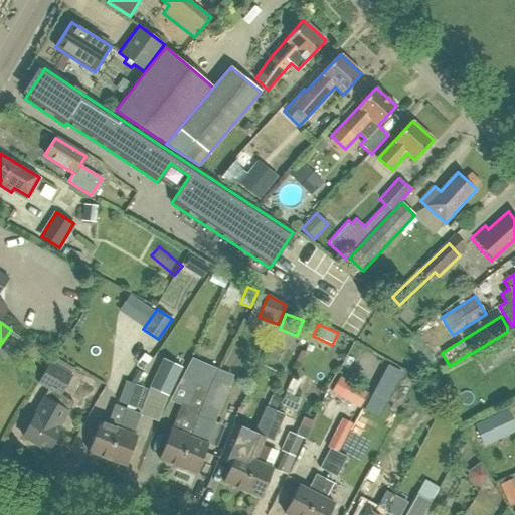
[(416,354),(426,348),(418,336),(409,341),(416,354)]
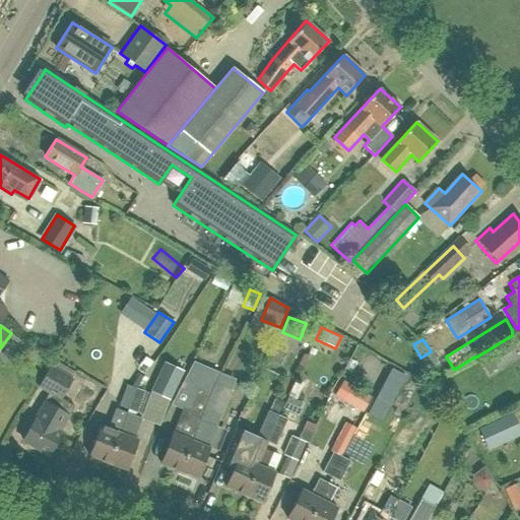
[(423,360),(429,369),(438,364),(433,353),(423,360)]
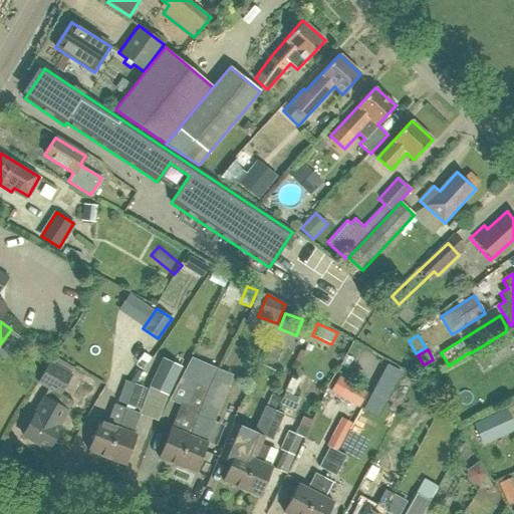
[(60,428),(59,428),(72,403),(59,395),(73,368),(52,356),(37,382),(48,390),(44,397),(43,396),(33,414),(34,415),(23,436),(48,450),(60,428)]
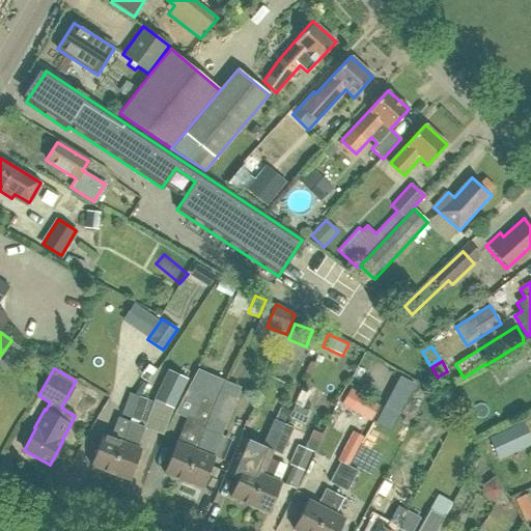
[(211,368),(198,383),(224,404),(236,390),(211,368)]
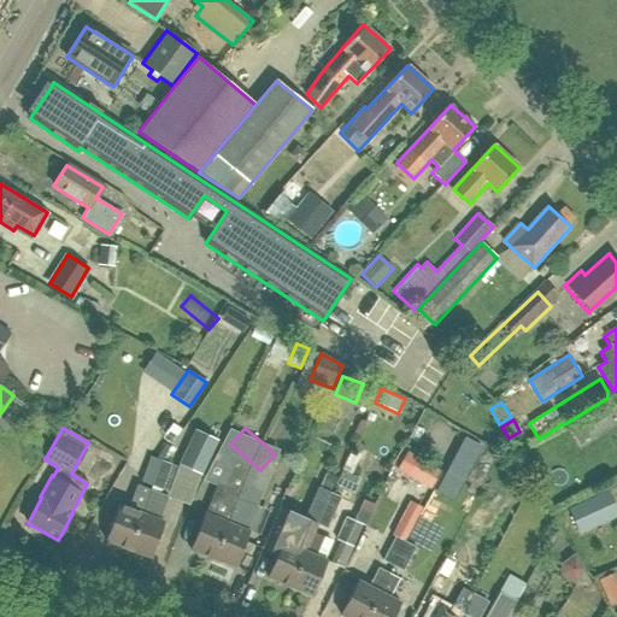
[(195,429),(178,464),(200,475),(217,440),(195,429)]
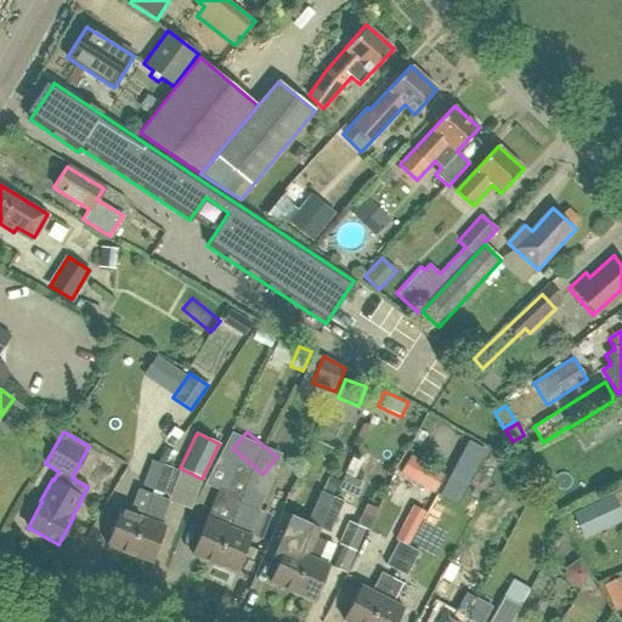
[(400,474),(433,493),(444,475),(410,456),(400,474)]
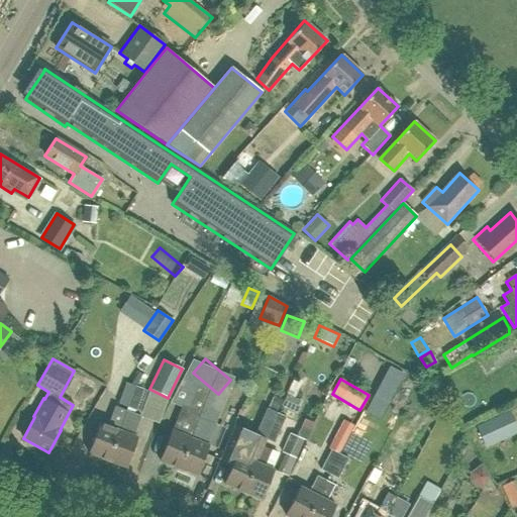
[(127,408),(135,386),(126,382),(118,404),(127,408)]
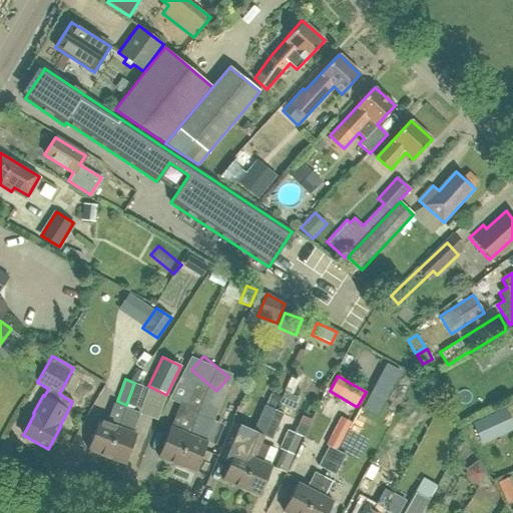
[(134,383),(126,405),(134,408),(142,386),(134,383)]
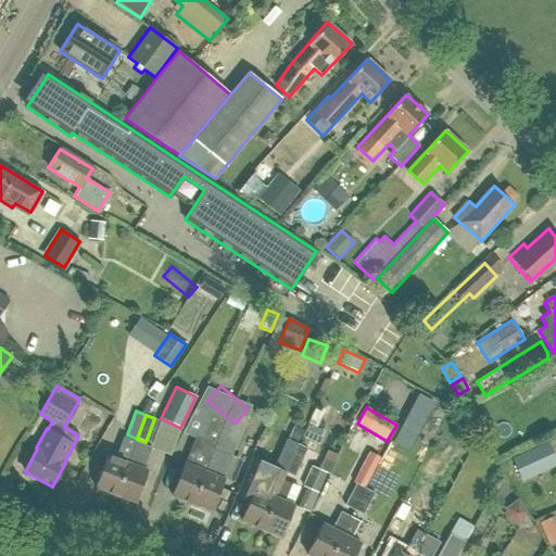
[(293,426),(287,439),(298,444),(303,431),(293,426)]
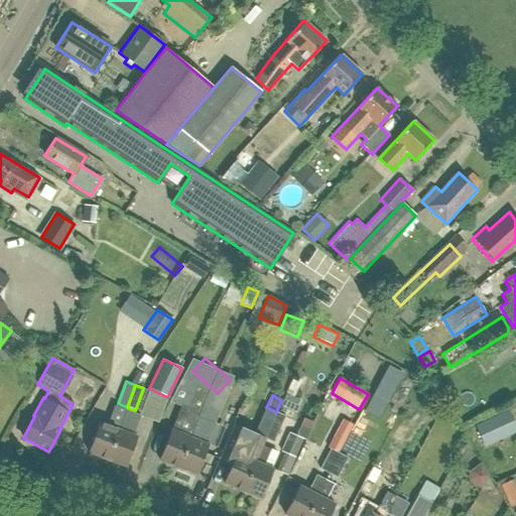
[(210,408),(229,429),(247,413),(232,397),(226,402),(222,397),(210,408)]
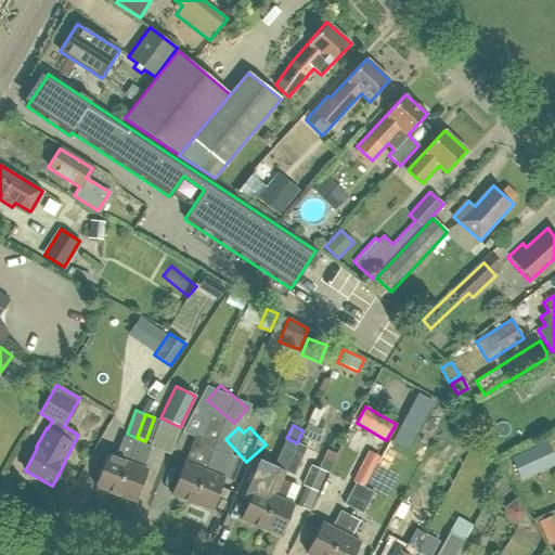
[(116,494),(136,441),(123,436),(115,457),(108,454),(97,488),(116,494)]
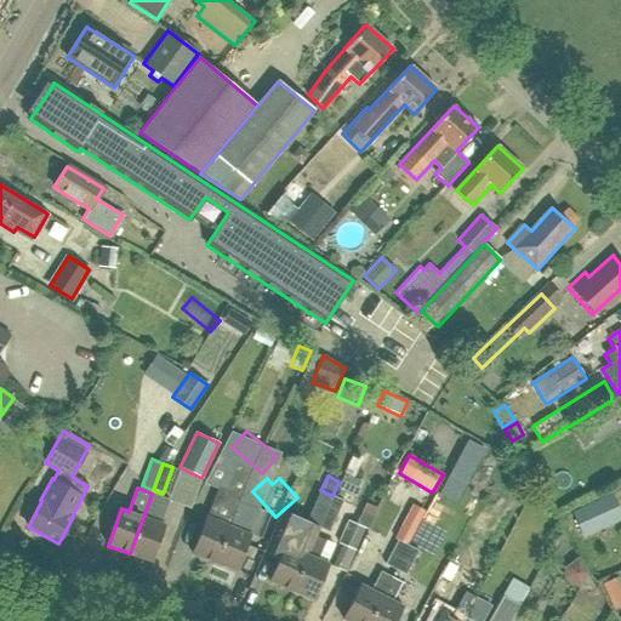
[(265,552),(278,558),(268,581),(292,591),(315,536),(318,529),(332,496),(320,490),(307,523),(283,512),(265,552)]
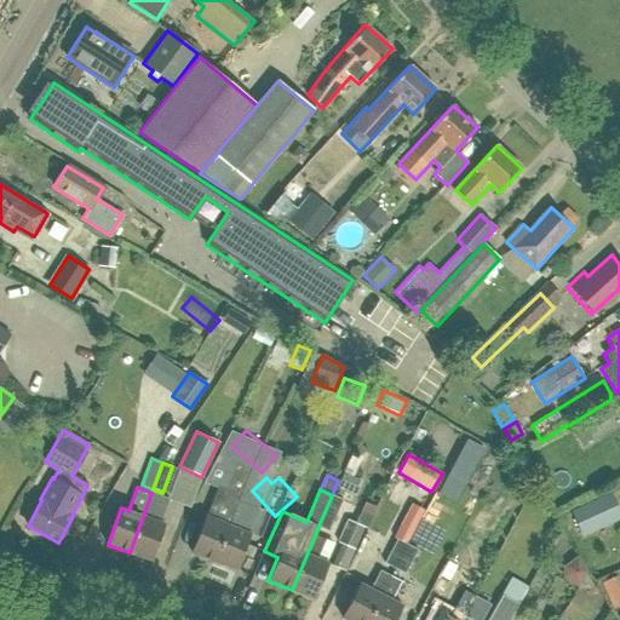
[(395,569),(414,530),(430,499),(415,492),(400,523),(403,526),(384,563),(395,569)]
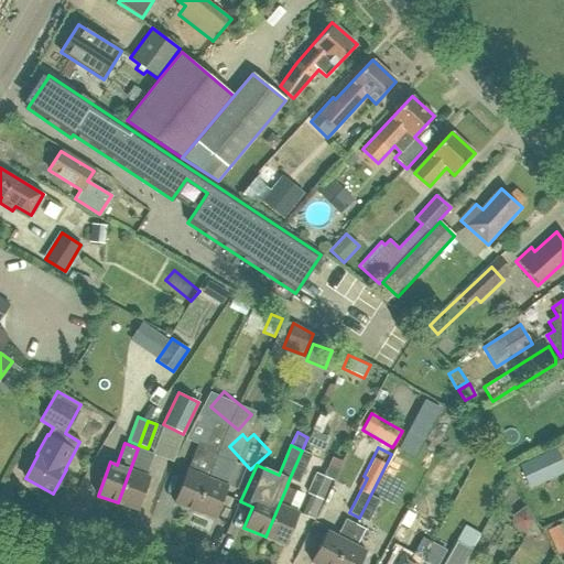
[(563,465),(555,447),(519,464),(530,488),(563,472),(563,465)]
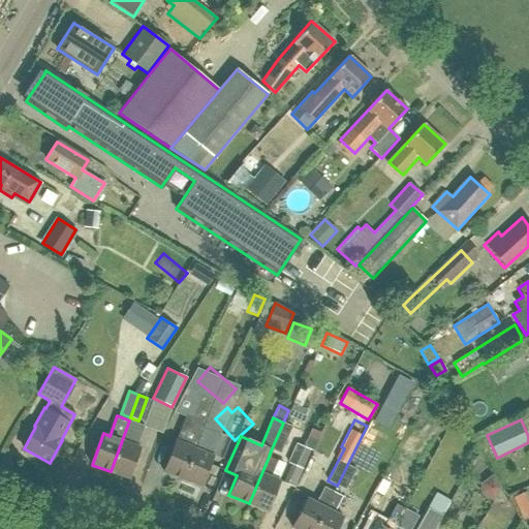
[(129,421),(111,471),(130,478),(142,447),(136,445),(145,426),(129,421)]
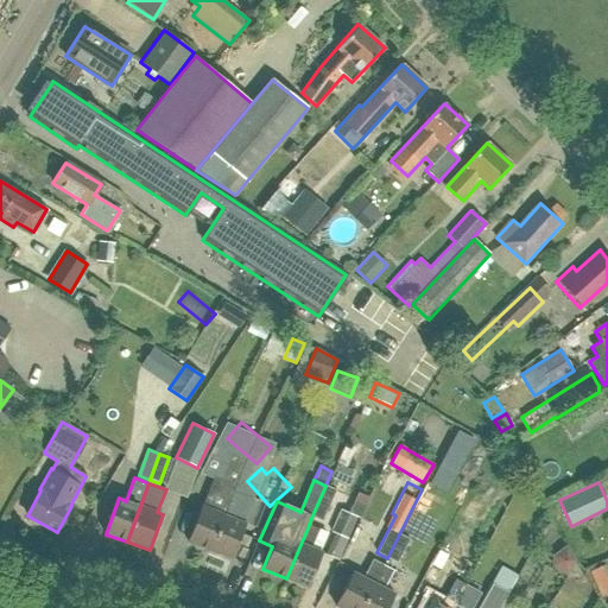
[(325,486),(311,518),(322,521),(336,491),(325,486)]
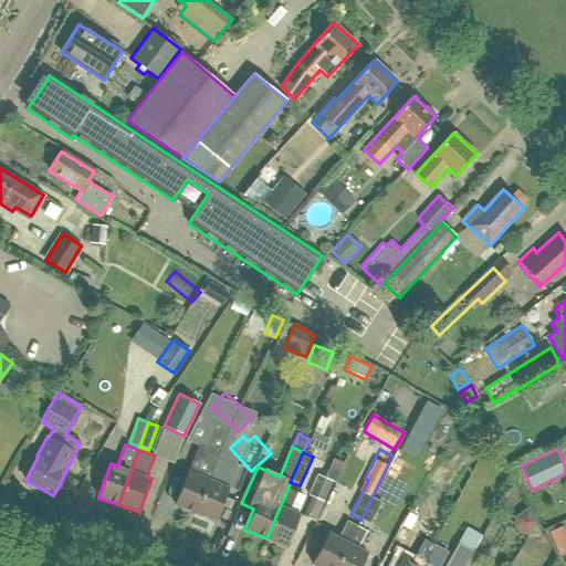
[(324,478),(332,481),(334,482),(343,463),(333,459),(324,478)]
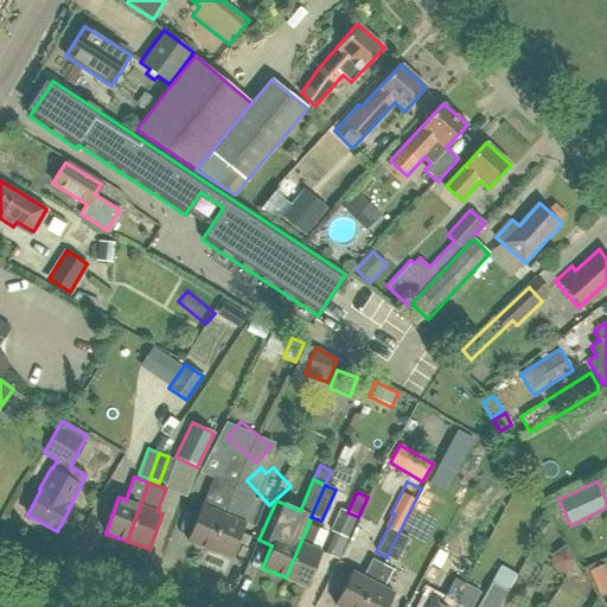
[(210,549),(232,496),(231,496),(228,504),(218,500),(215,509),(204,504),(189,541),(210,549)]
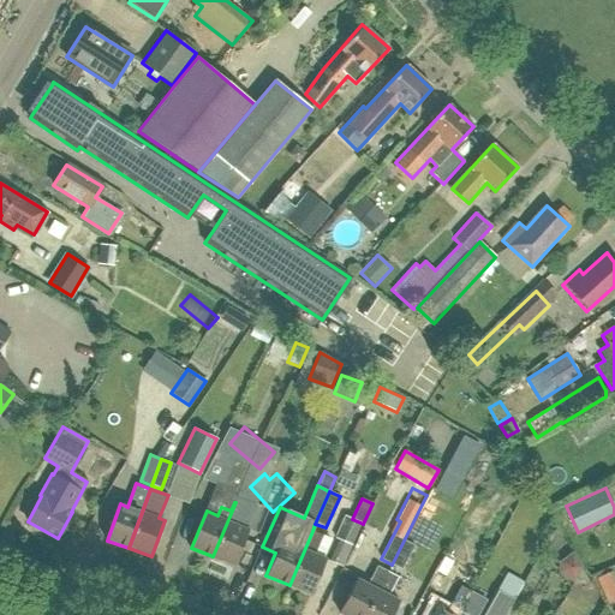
[(236,502),(213,556),(234,566),(250,529),(238,524),(245,507),(236,502)]
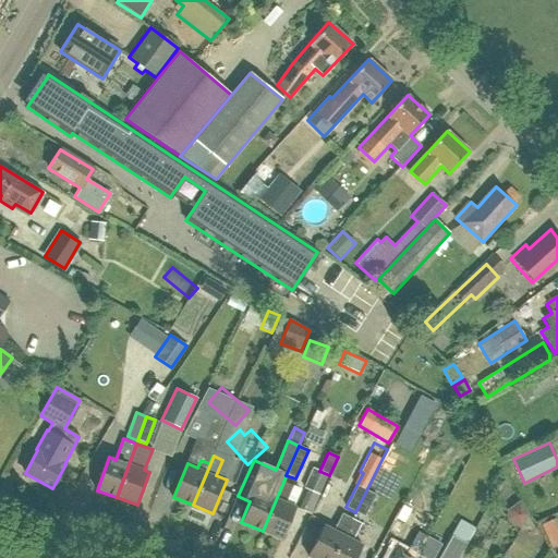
[(313,468),(303,487),(307,489),(299,509),(310,513),(327,474),(319,471),(313,468)]
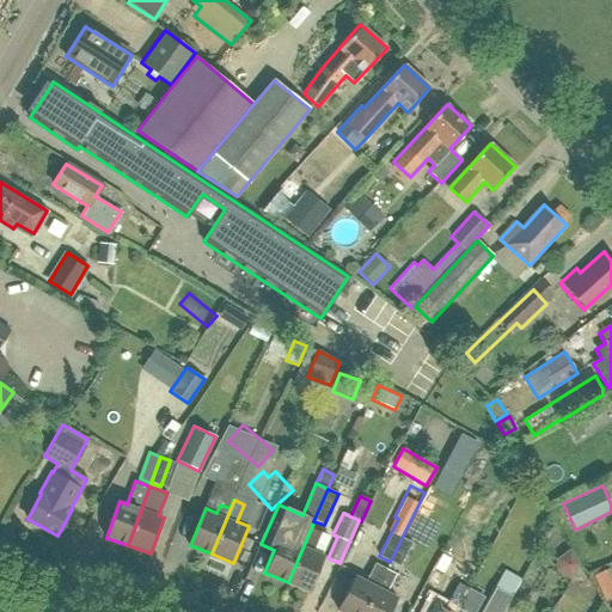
[(409,524),(390,562),(401,567),(418,530),(409,524)]
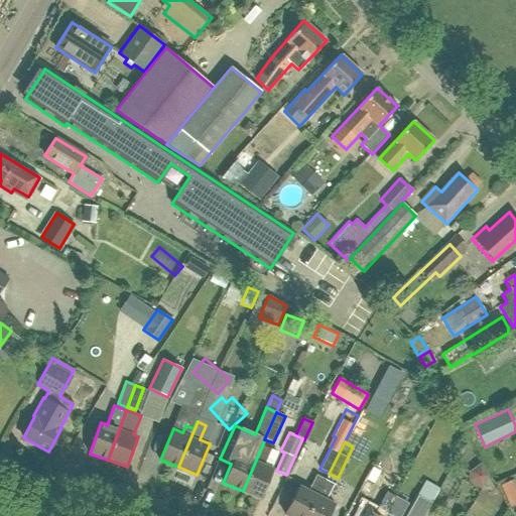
[(271,449),(262,445),(243,491),(260,499),(274,468),(265,464),(271,449)]
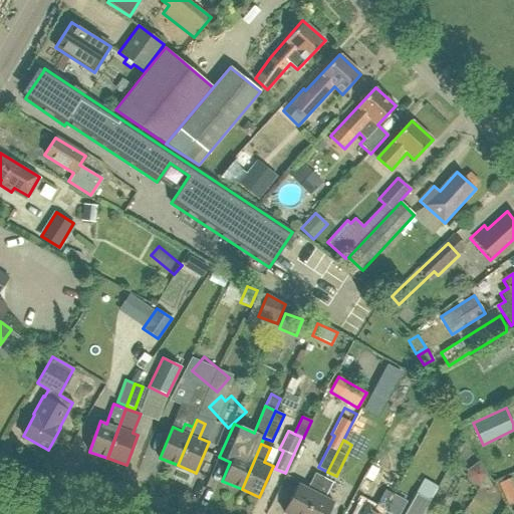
[(290,513),(304,513),(323,478),(314,473),(307,487),(298,482),(283,510),(290,513)]
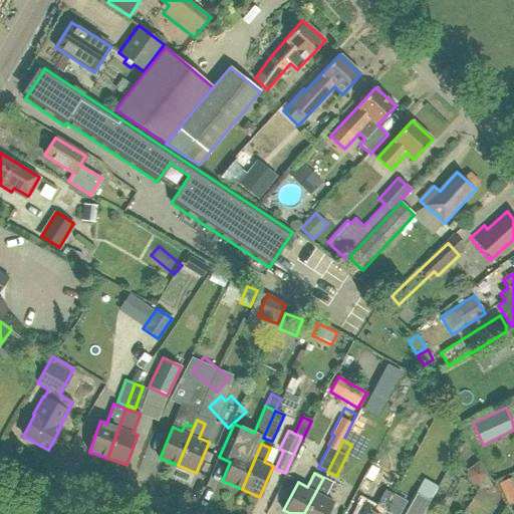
[(429,477),(421,489),(437,498),(444,486),(429,477)]
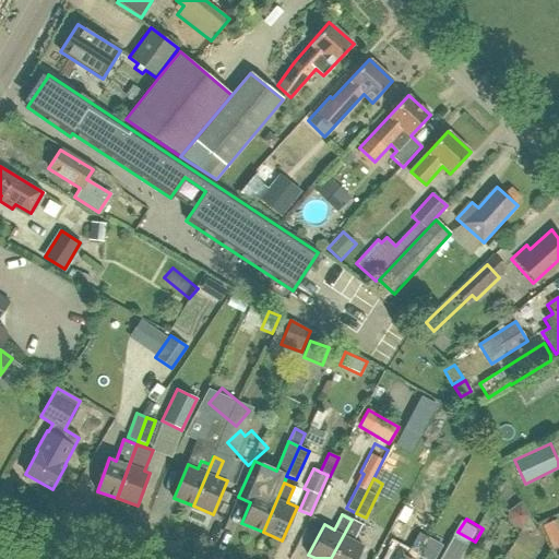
[(352,520),(331,558),(356,558),(365,545),(354,539),(361,524),(352,520)]
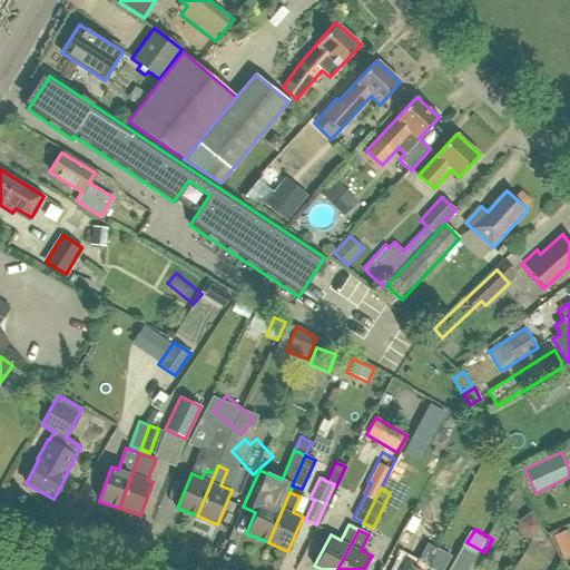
[(569,543),(569,542),(557,549),(561,556),(569,550),(569,543)]
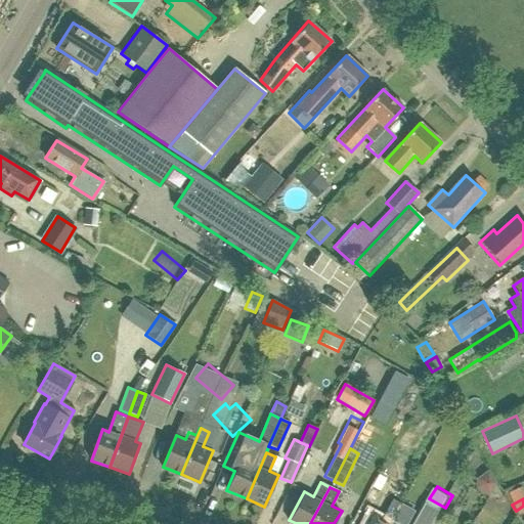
[(392,500),(381,520),(388,523),(390,523),(392,521),(401,506),(392,500)]
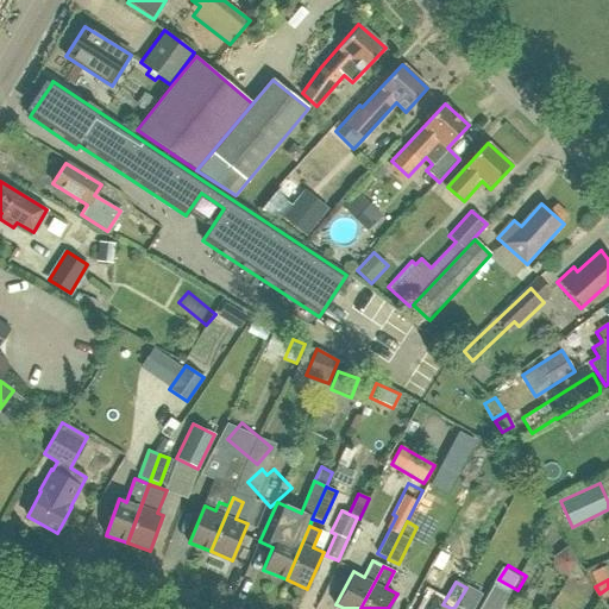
[(491,584),(477,608),(500,608),(508,594),(491,584)]
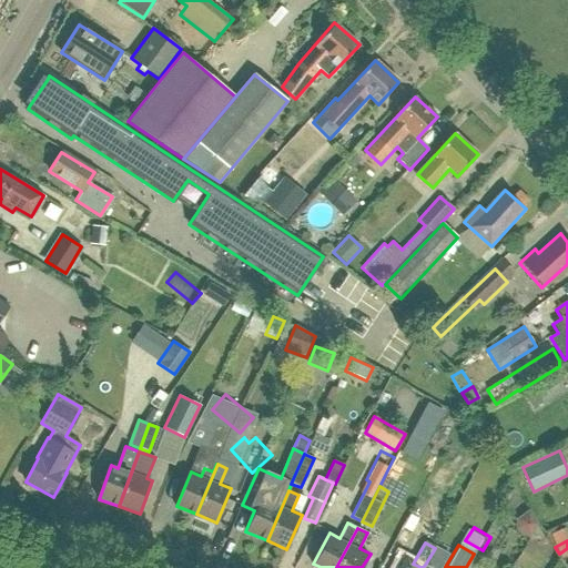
[(435,547),(435,548),(425,565),(429,567),(440,567),(448,554),(435,547)]
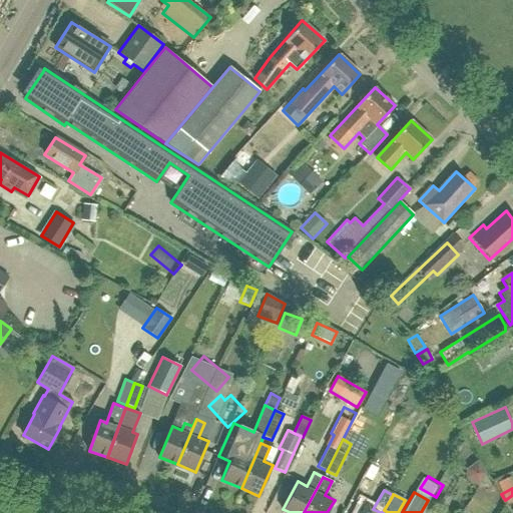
[(498,512),(512,512),(505,502),(498,512)]
